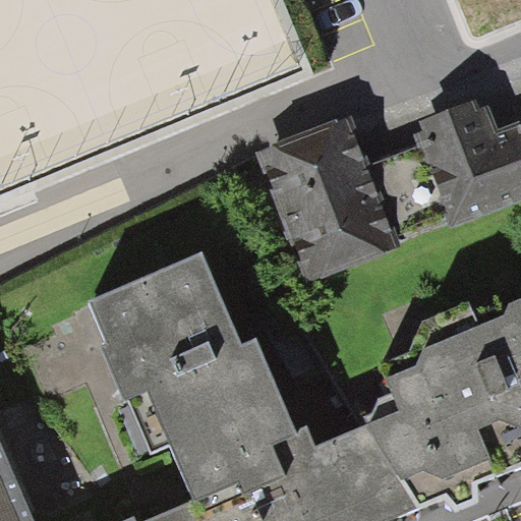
[(0,0),(0,209),(314,77),(283,0),(0,0)]
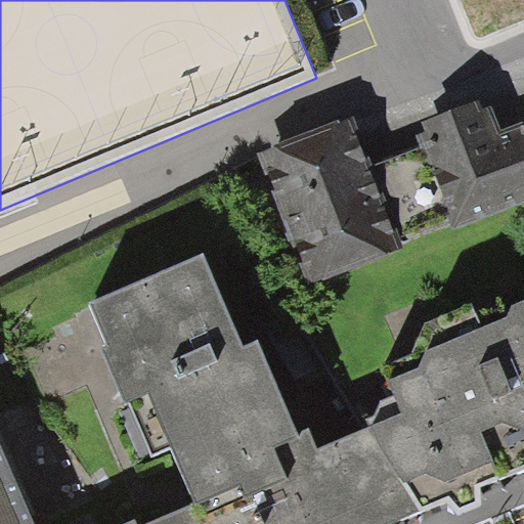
[(480,119),(422,140),(461,247),(523,223),(523,143),(493,156),(480,119)]
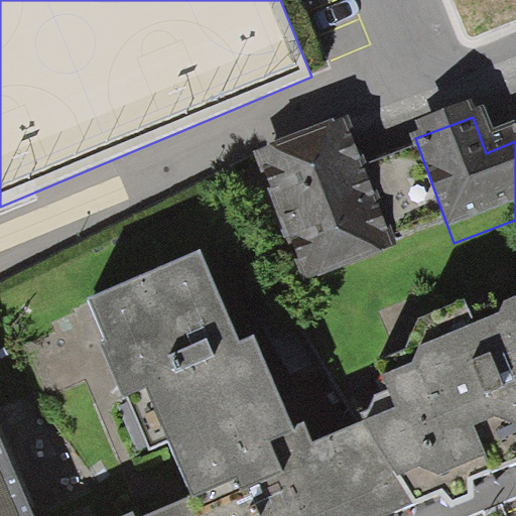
[(345,139),(239,179),(284,300),(390,261),(345,139)]
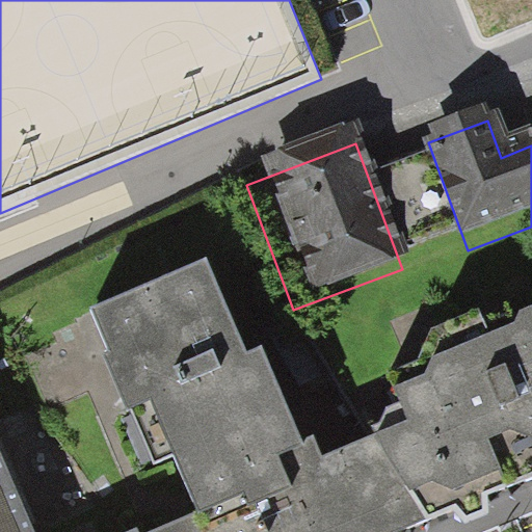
[(195,511),(151,531),(396,531),(428,517),(379,433),(321,457),(312,435),(301,440),(262,346),(249,351),(209,257),(91,306),(110,350),(103,353),(127,409),(133,407),(157,463),(175,457),(195,511)]
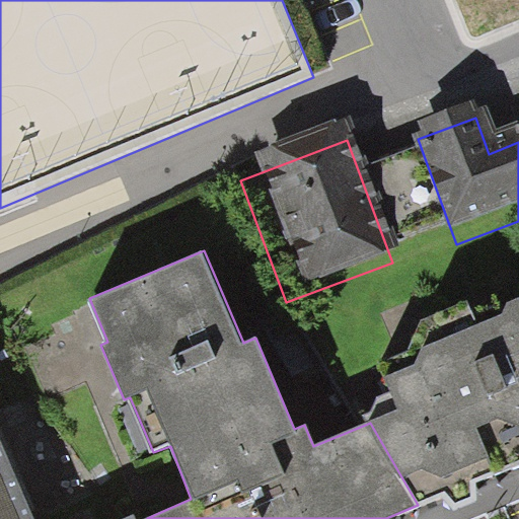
[(365,415),(370,423),(418,505),(446,496),(456,507),(475,500),(474,483),(518,463),(518,298),(508,303),(504,313),(478,323),(468,300),(421,318),(409,351),(381,364),(388,376),(392,390),(378,396),(374,411),(365,415)]
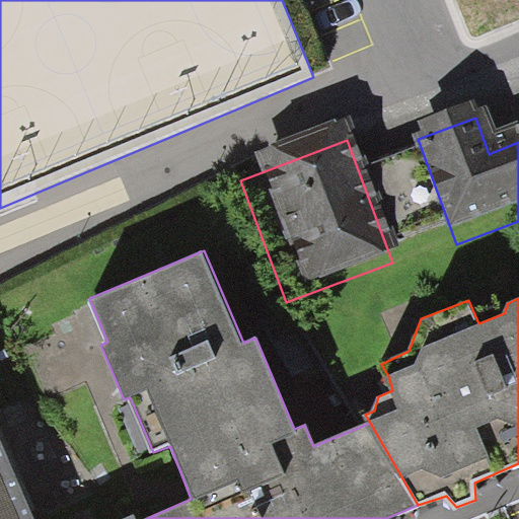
[(0,518),(24,518),(0,459),(0,518)]
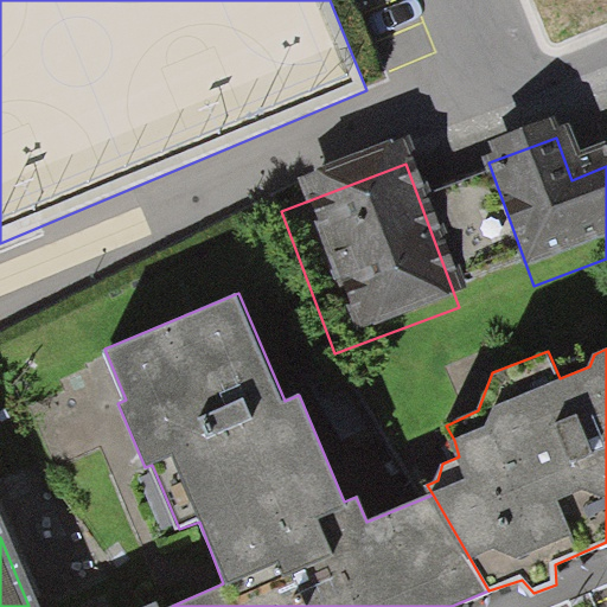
All buildings are outlined.
